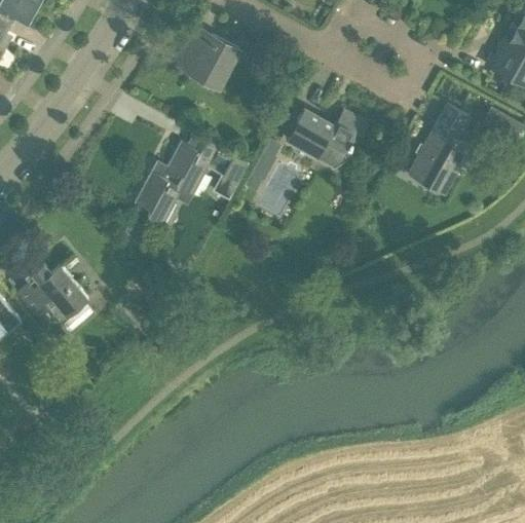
[(0,14),(11,22),(26,29),(37,7),(31,4),(33,0),(0,0),(0,14)]
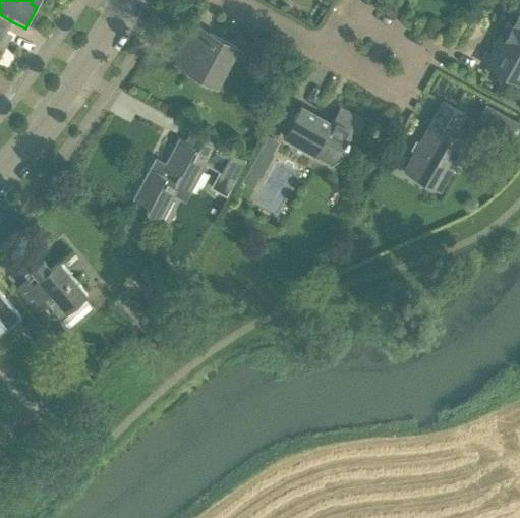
[(519,0),(489,53),(486,51),(480,61),(484,63),(483,65),(519,84),(519,0)]
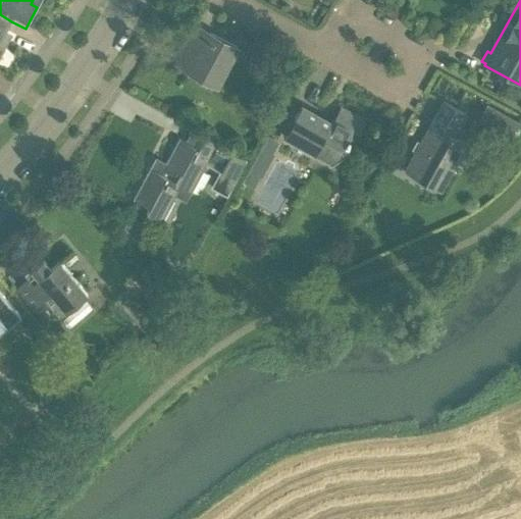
[(12,38),(4,34),(11,21),(0,14),(0,59),(4,53),(12,38)]
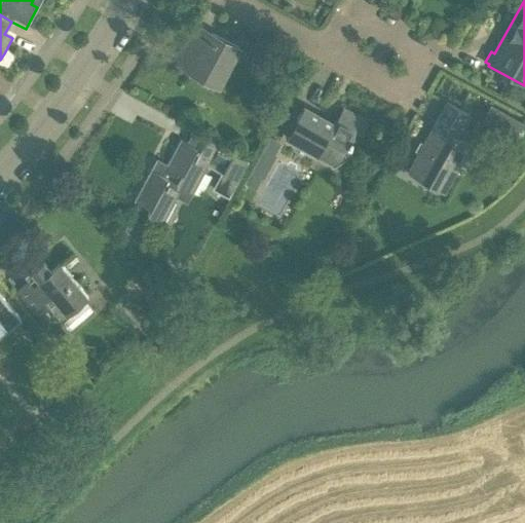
[(222,94),(244,52),(210,34),(195,27),(174,68),(222,94)]
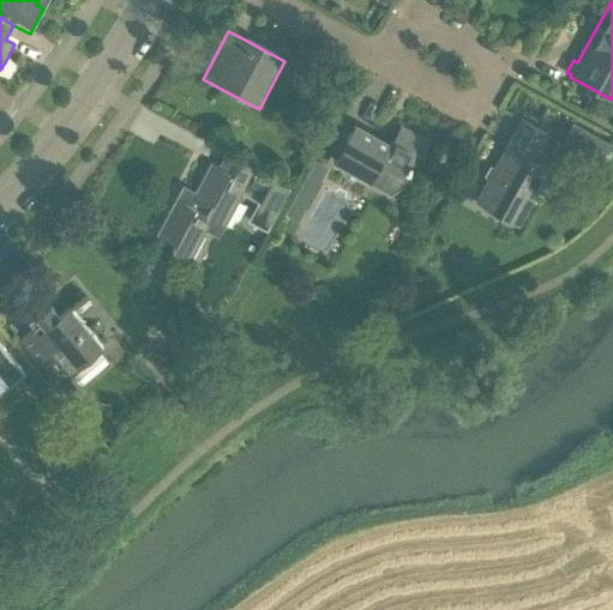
[(520,122),(497,163),(475,201),(517,225),(547,170),(533,162),(547,137),(520,122)]
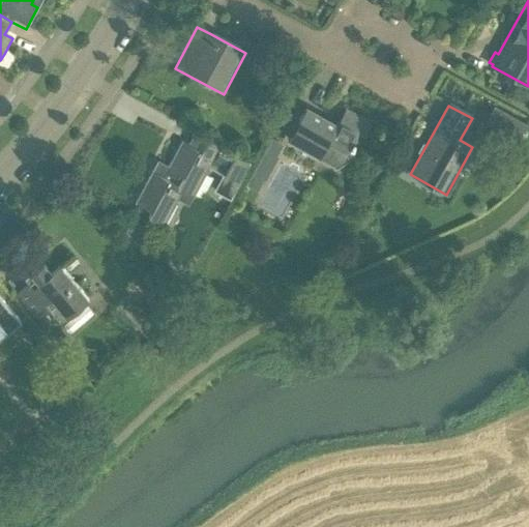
[(495,107),(487,122),(519,140),(527,123),(495,107)]
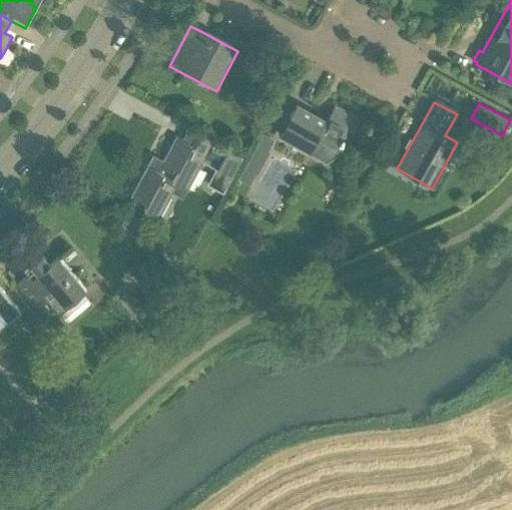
[(326,120),(295,105),(278,136),(308,153),(329,164),(343,155),(345,148),(346,143),(350,127),(354,128),(358,120),(334,107),(326,120)]
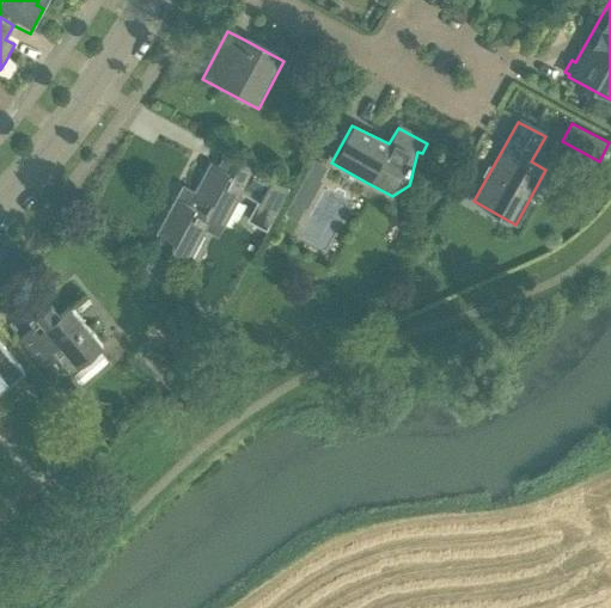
[(170,252),(189,262),(205,233),(217,239),(242,192),(255,200),(266,179),(233,161),(226,174),(208,165),(193,195),(182,189),(156,235),(175,245),(170,252)]
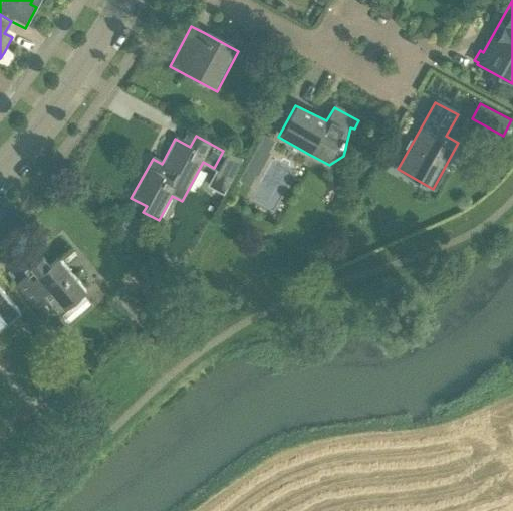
[(262,137),(257,147),(266,152),(272,142),(262,137)]
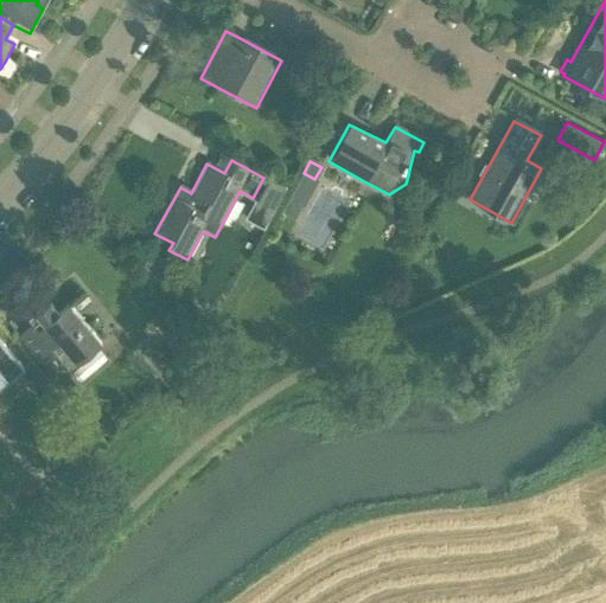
[(418,209),(428,215),(437,200),(426,194),(418,209)]
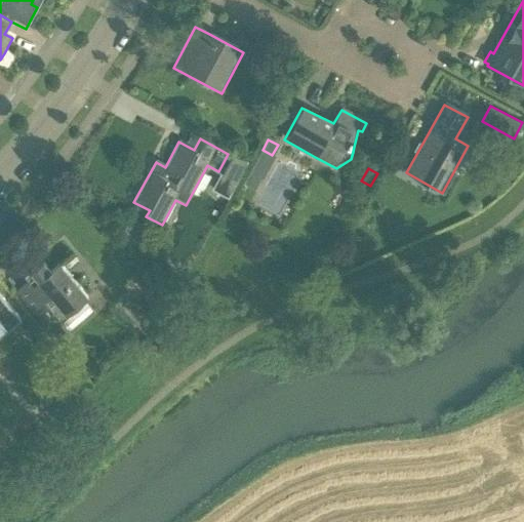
[(259,178),(249,172),(244,184),(253,189),(259,178)]
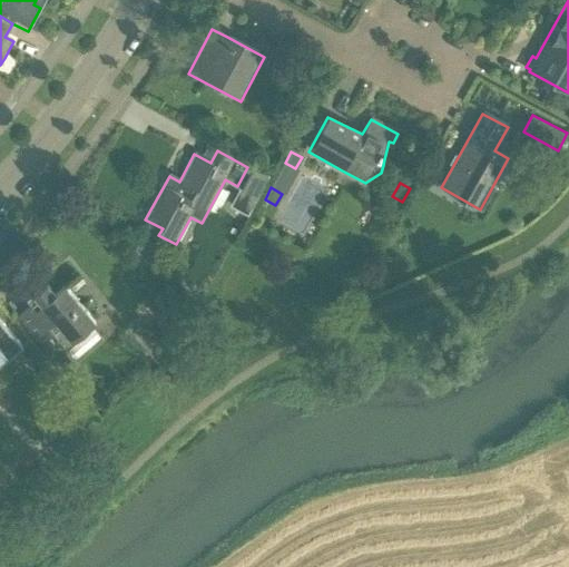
[(94,323),(64,287),(54,296),(46,287),(33,299),(37,302),(17,320),(45,352),(54,345),(48,340),(60,330),(70,342),(94,323)]
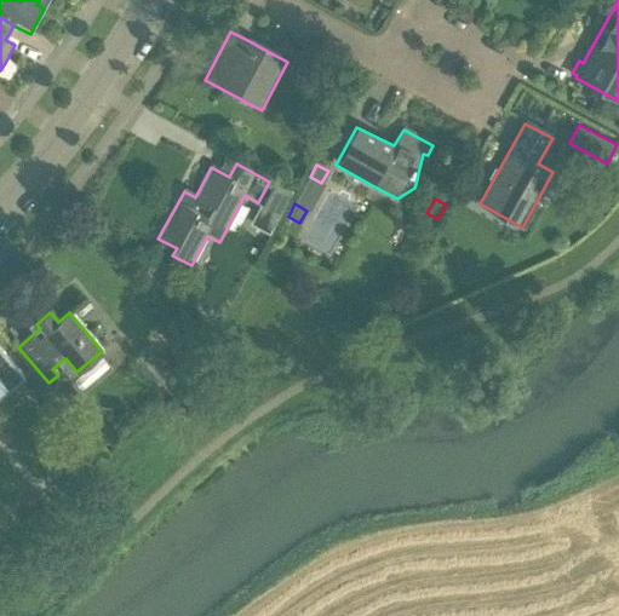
[(0,395),(22,378),(0,350),(0,395)]
